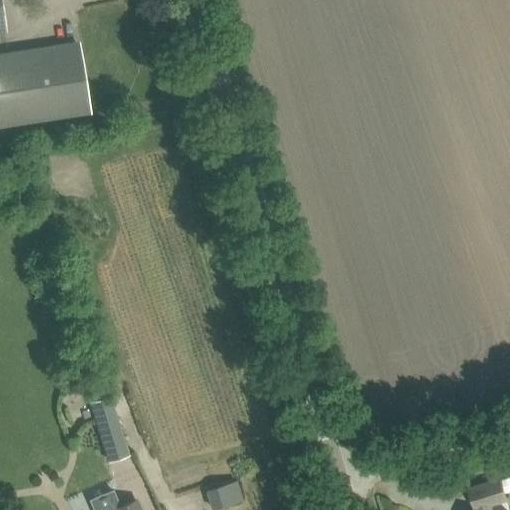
[(0,0),(0,128),(2,128),(22,125),(93,114),(82,46),(11,58),(0,59),(0,34),(7,33),(2,0),(0,0)]
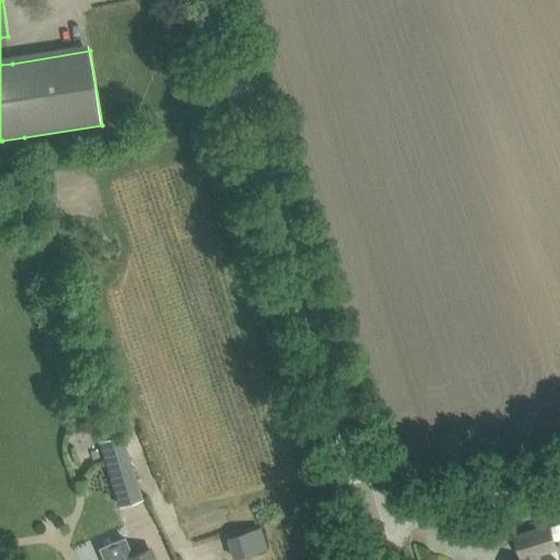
[(100,444),(120,508),(144,502),(124,437),(100,444)]
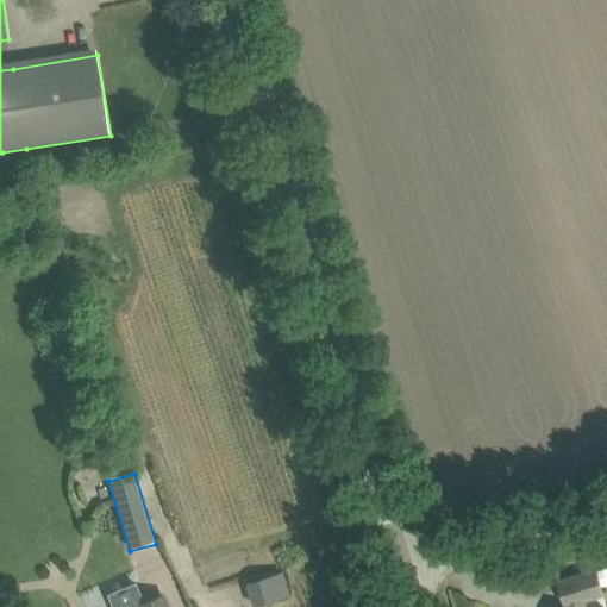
[(254,606),(289,595),(282,574),(248,584),(254,606)]
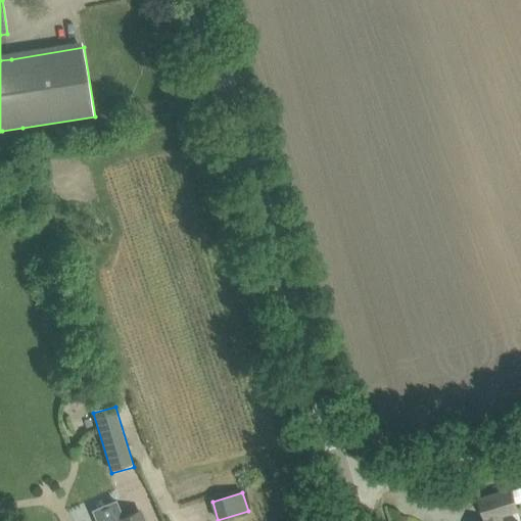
[(513,492),(481,502),(487,520),(489,520),(503,516),(519,512),(513,492)]
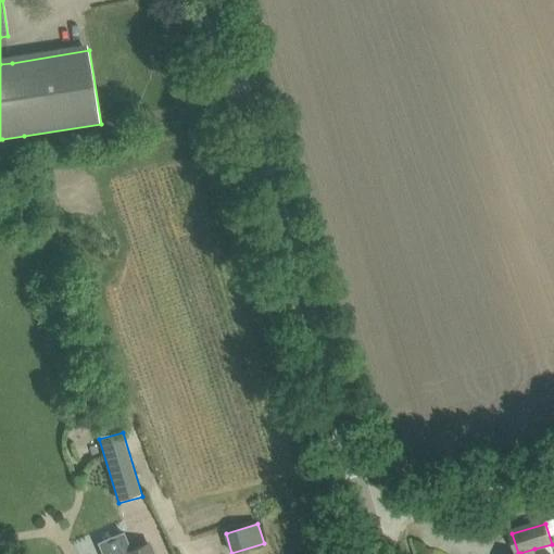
[(149,545),(133,553),(125,533),(99,544),(102,553),(152,553),(152,552),(149,545)]
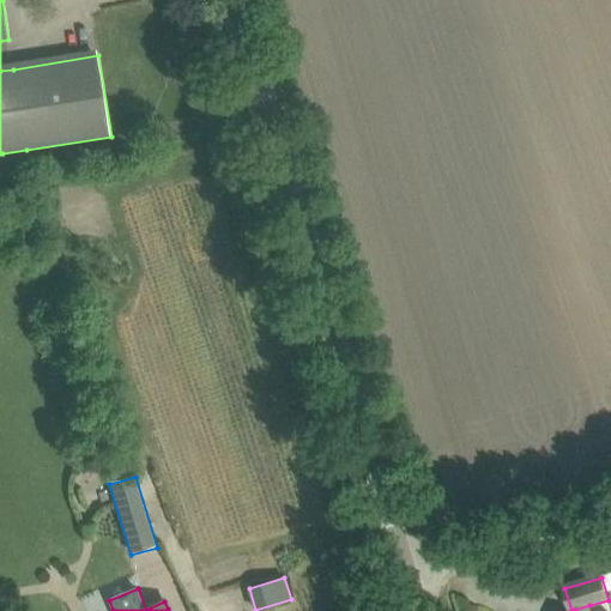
All buildings are outlined.
